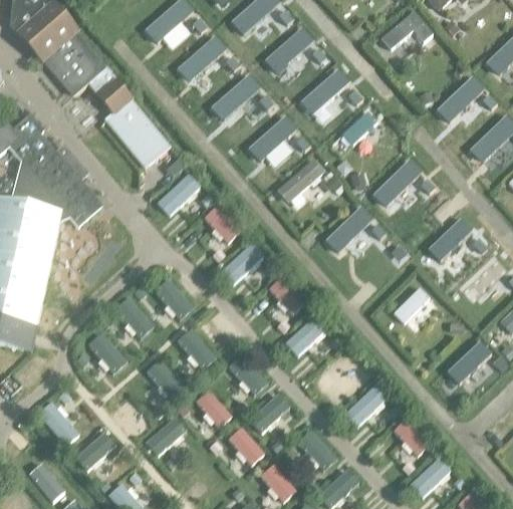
[(428,0),(437,11),(449,0),(457,0),(461,4),(465,0),(428,0)]
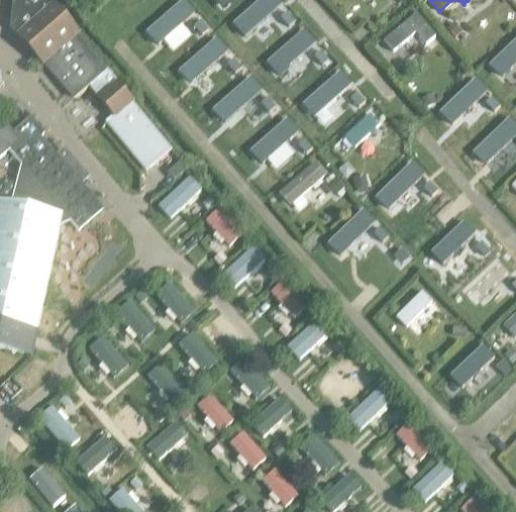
[(415,11),(382,39),(391,49),(415,30),(424,41),(434,33),(415,11)]
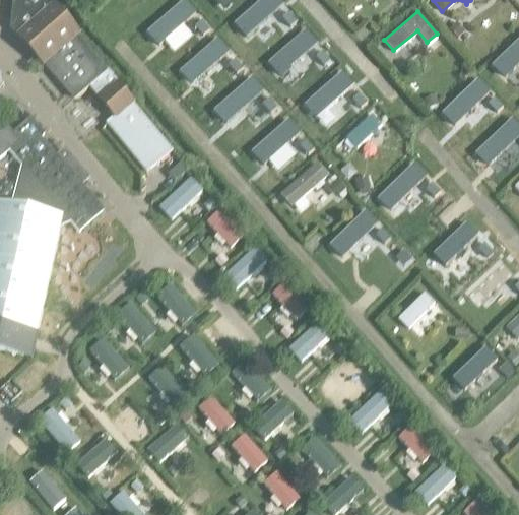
[(165,142),(71,39),(44,63),(72,94),(81,86),(115,123),(93,142),(125,177),(165,142)]
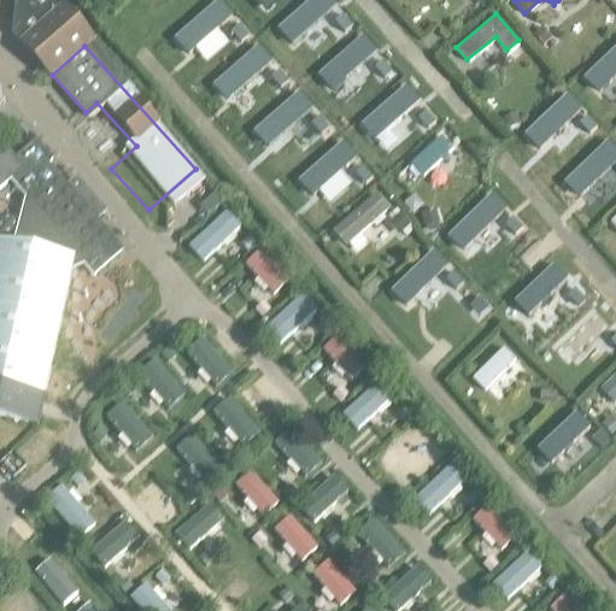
[(434,135),(405,163),(415,172),(423,165),(428,170),(434,164),(429,158),(444,145),(434,135)]
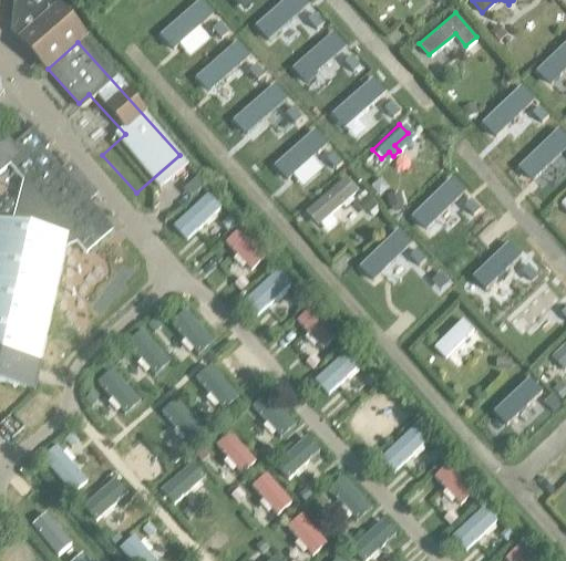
[(111,227),(85,198),(94,190),(84,179),(75,186),(42,148),(45,144),(31,127),(14,143),(13,143),(2,131),(1,128),(0,130),(0,168),(10,159),(19,168),(89,247),(111,227)]
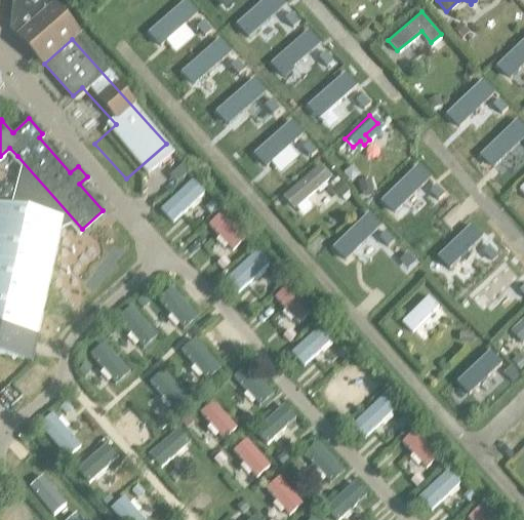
[(319,162),(282,194),(293,207),(317,187),(320,190),(327,184),(324,181),(330,175),(319,162)]
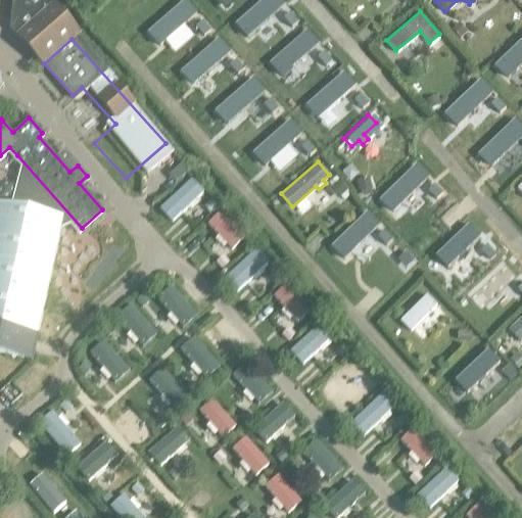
[(347,187),(339,177),(338,178),(335,174),(329,180),(332,183),(328,186),(336,196),(340,193),(343,196),(349,191),(346,188),(347,187)]
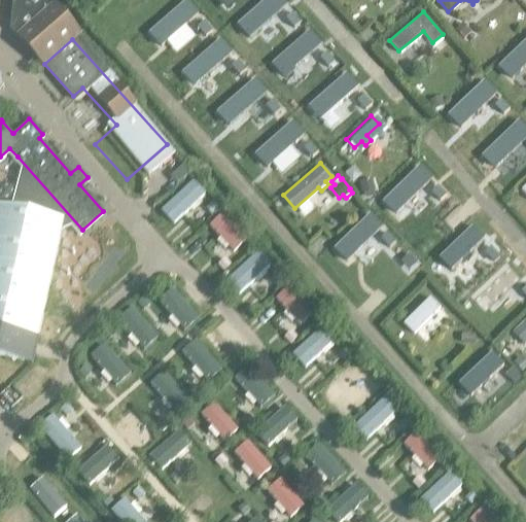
[(173,220),(205,190),(193,177),(161,207),(173,220)]
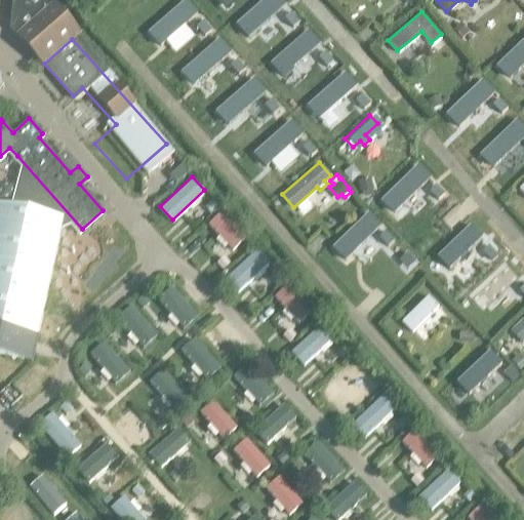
[(62,214),(0,201),(0,352),(31,359),(62,214)]
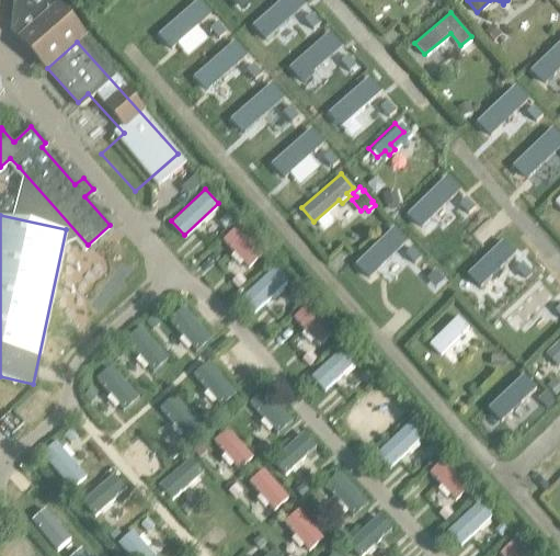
[(248,265),(262,252),(236,225),(221,238),(248,265)]
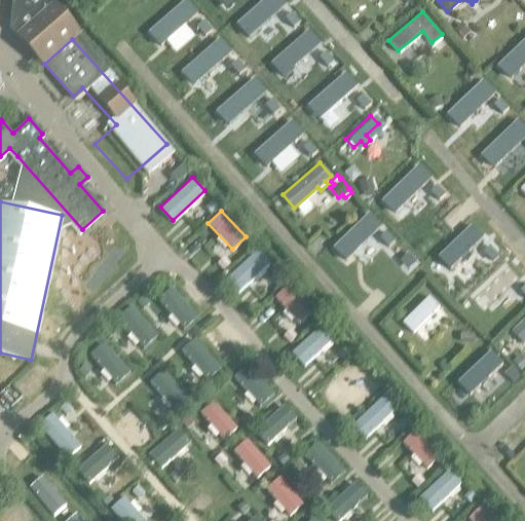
[(474,233),(453,252),(461,261),(482,242),(474,233)]
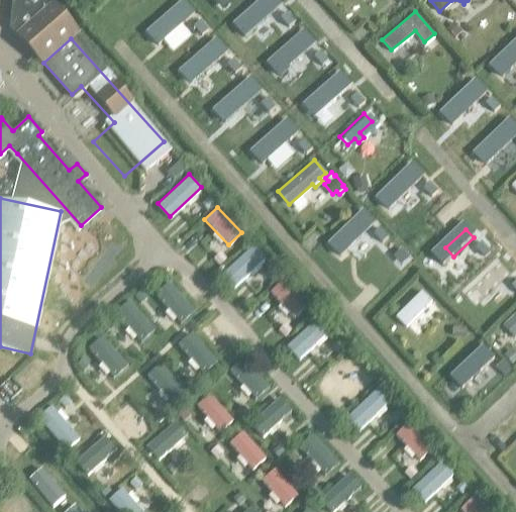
[(232,287),(265,258),(253,244),(221,274),(232,287)]
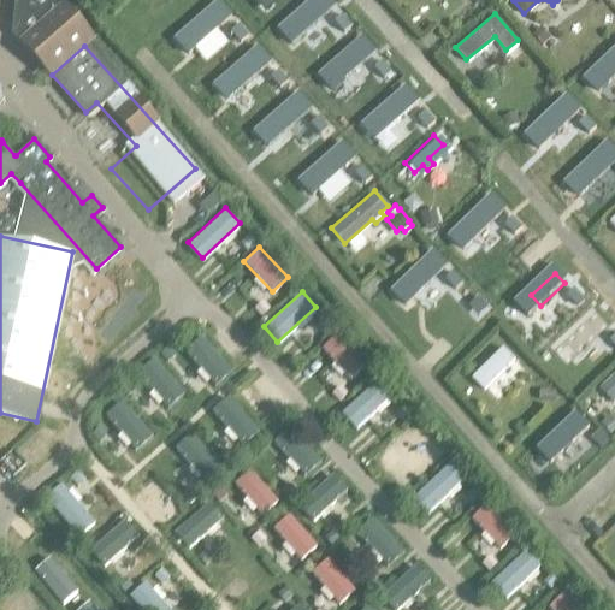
[(591,307),(556,341),(568,353),(602,319),(591,307)]
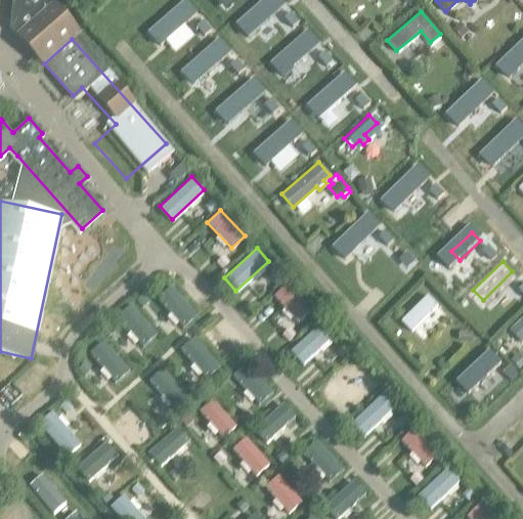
[(297,320),(311,308),(287,282),(273,294),(297,320)]
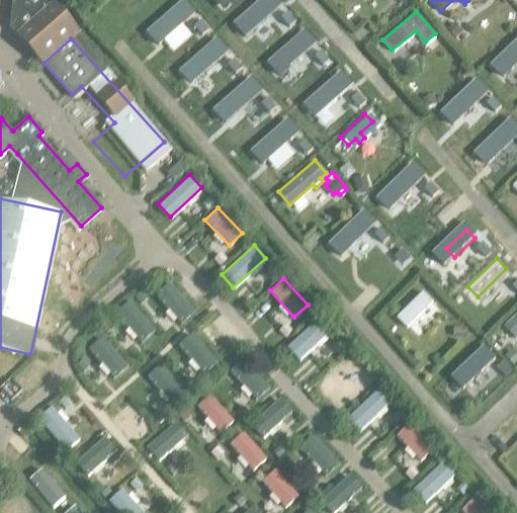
[(156,292),(181,323),(194,311),(169,281),(156,292)]
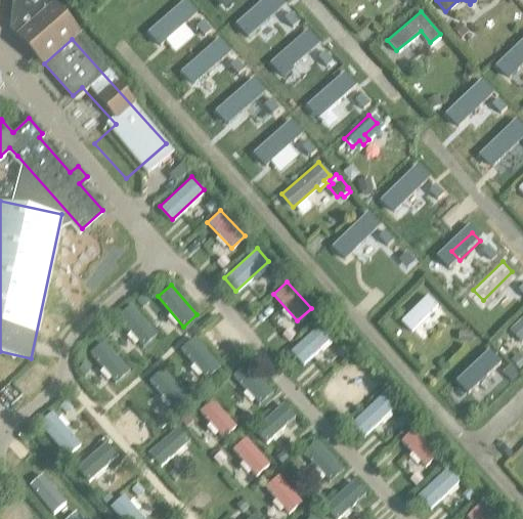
[(427,293),(400,319),(410,329),(436,303),(427,293)]
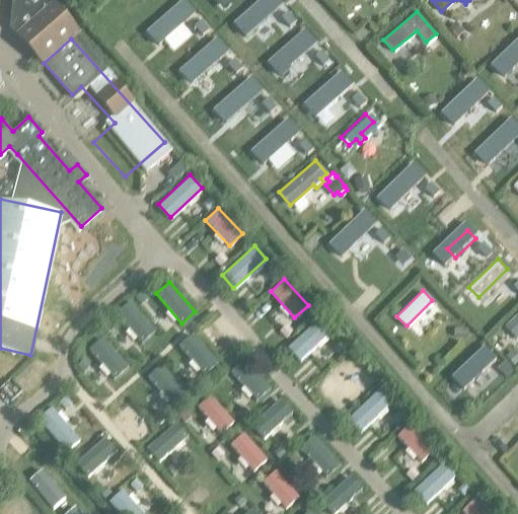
[(116,312),(141,342),(155,331),(129,300),(116,312)]
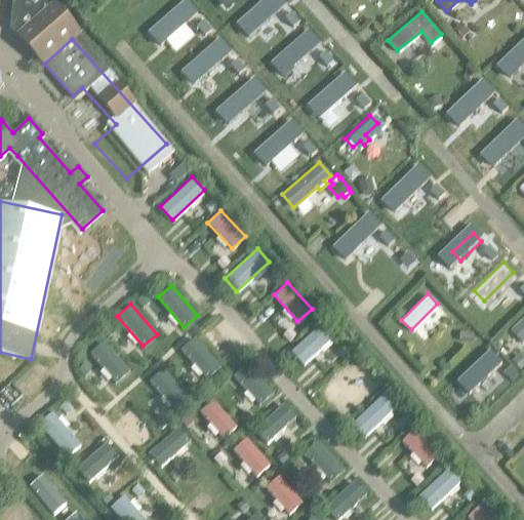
[(523,315),(510,329),(519,337),(523,332),(523,315)]
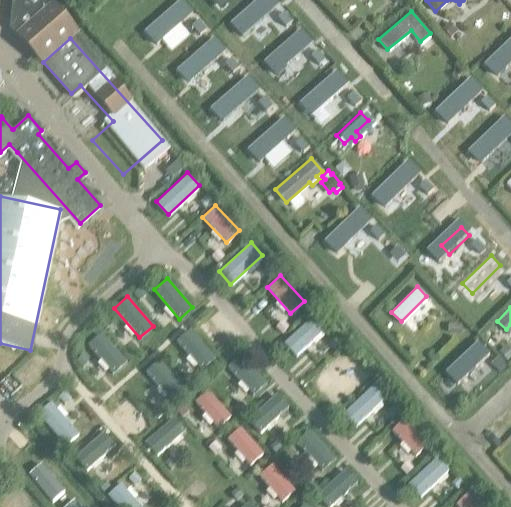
[(295,354),(327,325),(315,312),(283,341),(295,354)]
